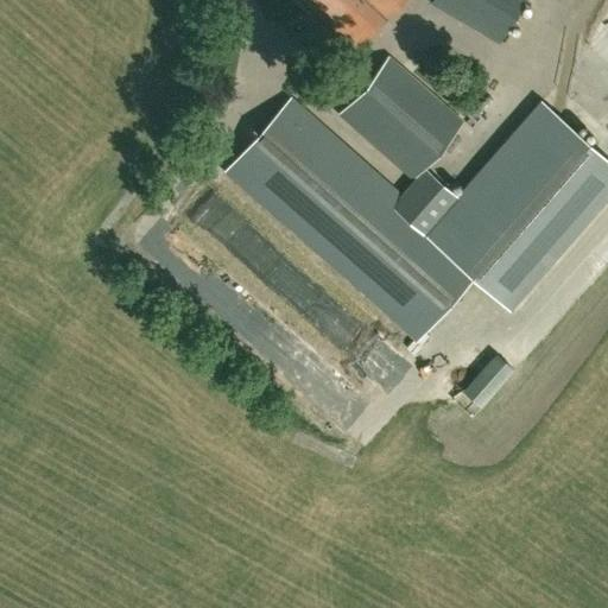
[(305,0),(356,48),(401,0),(305,0)]
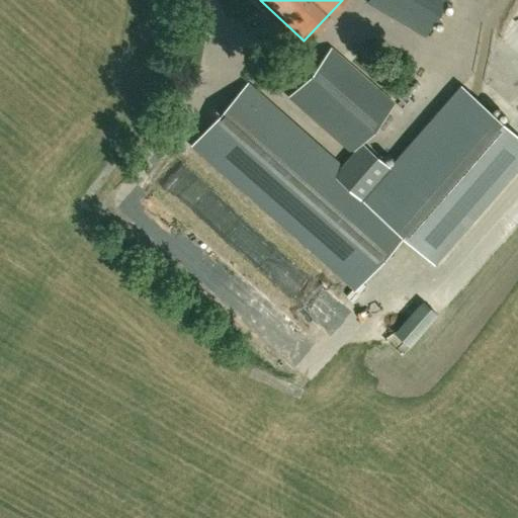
[(369,0),(368,3),(426,36),(445,0),(369,0)]
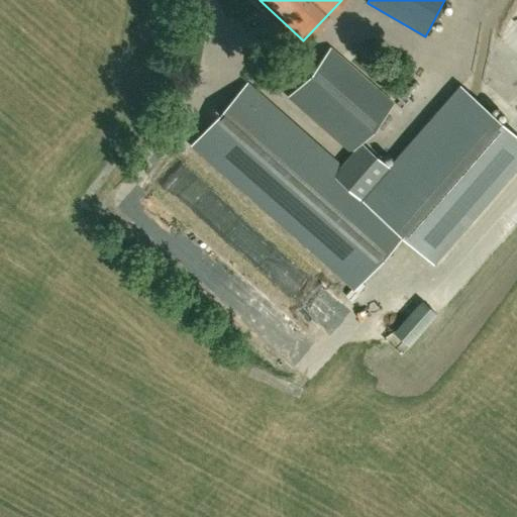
[(351,151),(393,104),(330,48),(289,96),(351,151)]
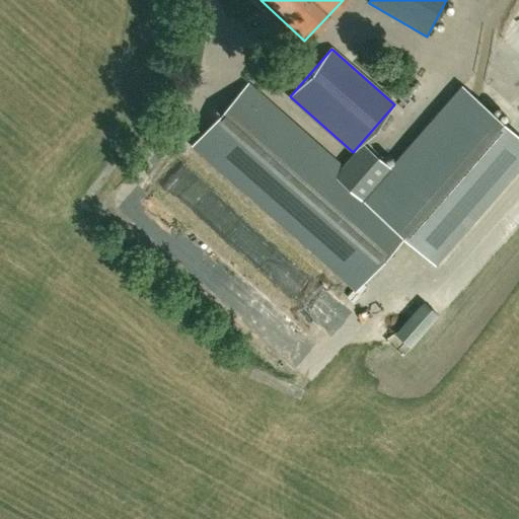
[(362,142),(341,166),(248,84),(194,146),(356,290),(403,235),(424,253),(518,144),(518,137),(462,88),(391,168),(362,142)]
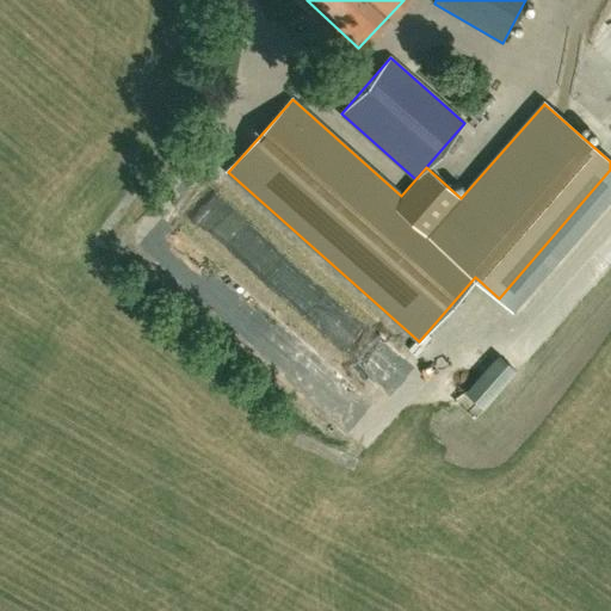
[(466,177),(491,147),(467,127),(442,156),(466,177)]
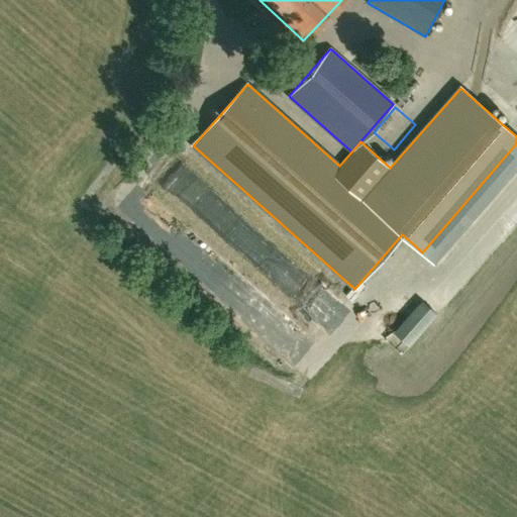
[(171,149),(150,172),(168,187),(188,165),(171,149)]
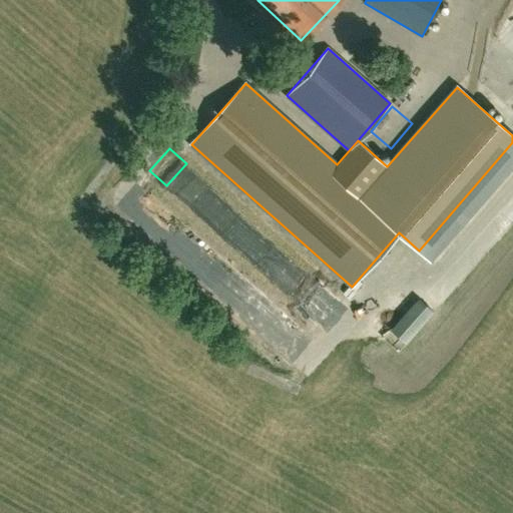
[(230,211),(215,230),(247,254),(263,235),(230,211)]
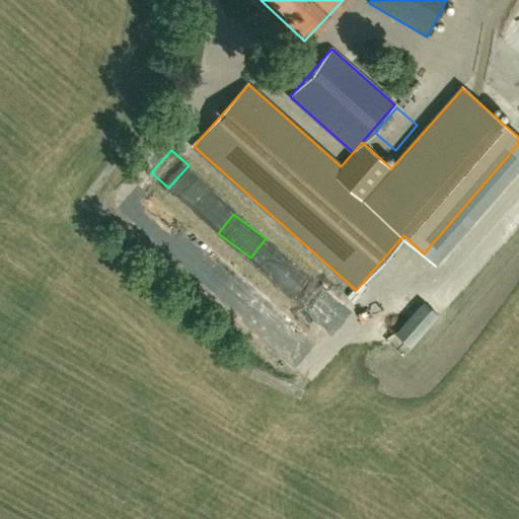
[(271,244),(252,266),(329,327),(348,305),(271,244)]
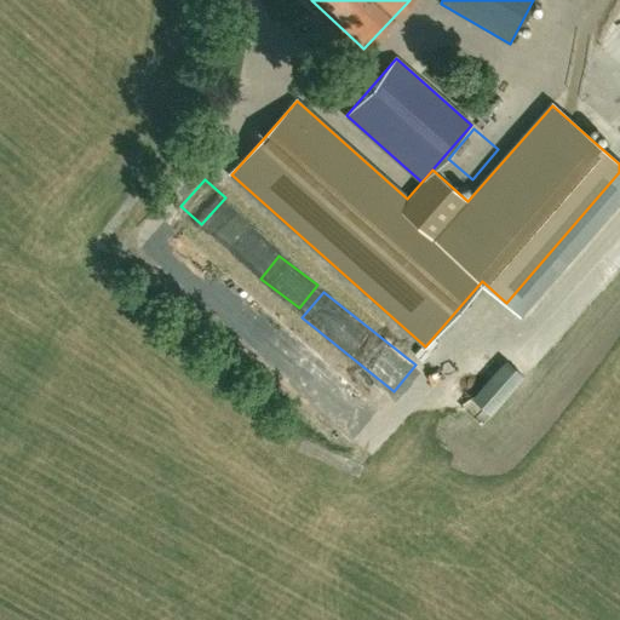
[(254,305),(239,325),(258,340),(274,322),(254,305)]
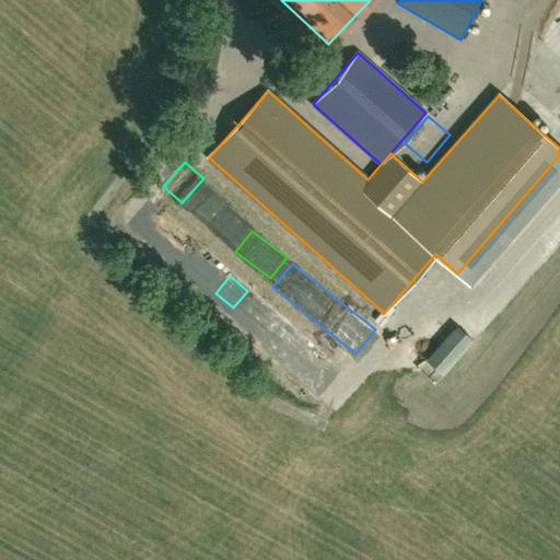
[(325,394),(345,371),(271,307),(252,329),(325,394)]
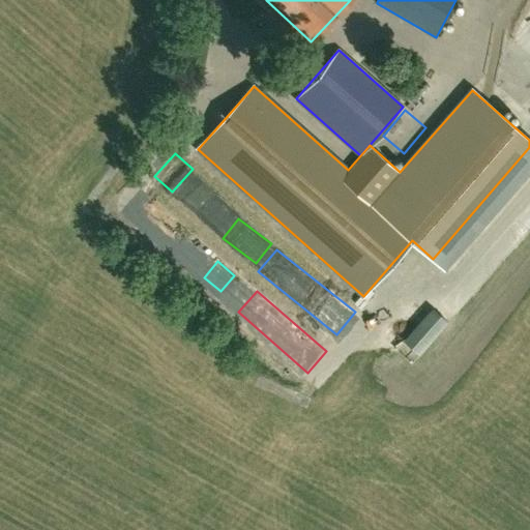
[(385,322),(408,343),(431,318),(408,297),(385,322)]
